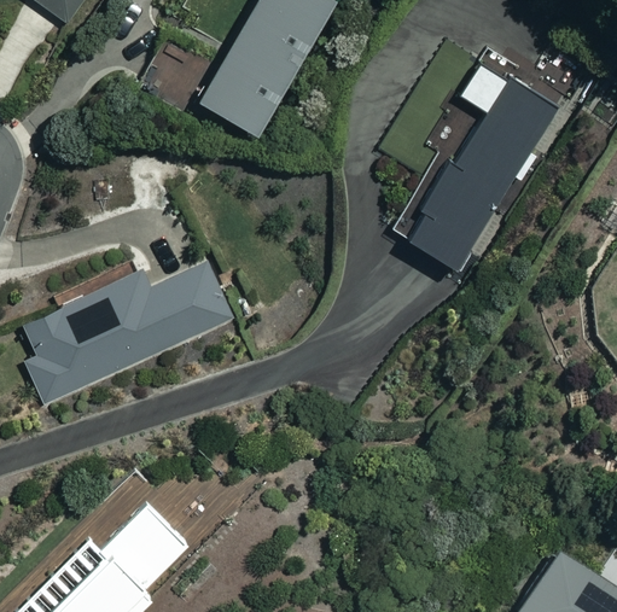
[(88,0),(33,0),(69,27),(88,0)]
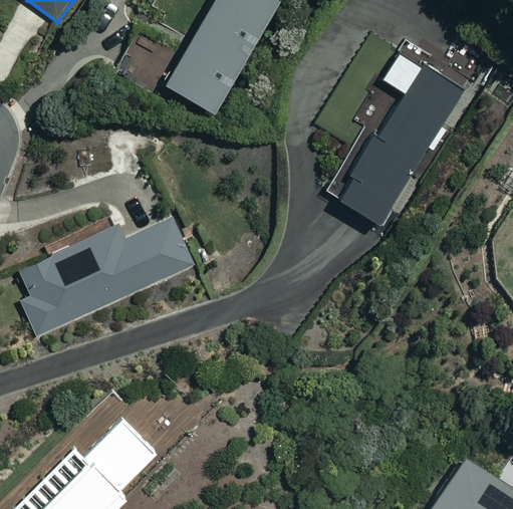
[(289,4),(282,0),(212,0),(166,80),(224,114),(289,4)]
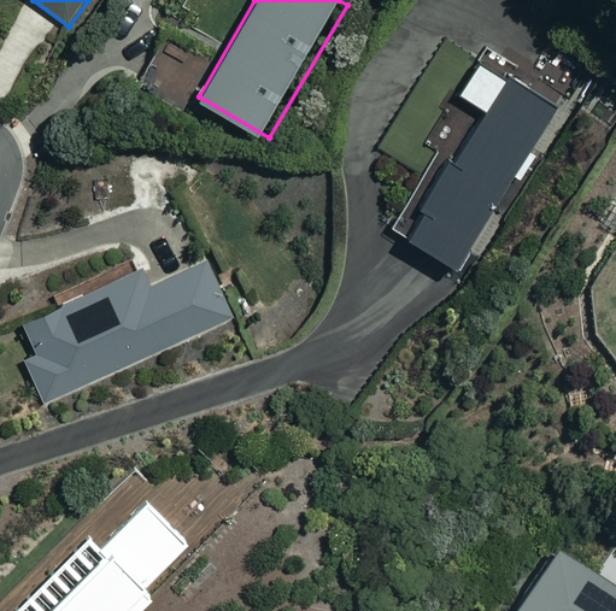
[(210,66),(163,41),(136,90),(183,116),(210,66)]
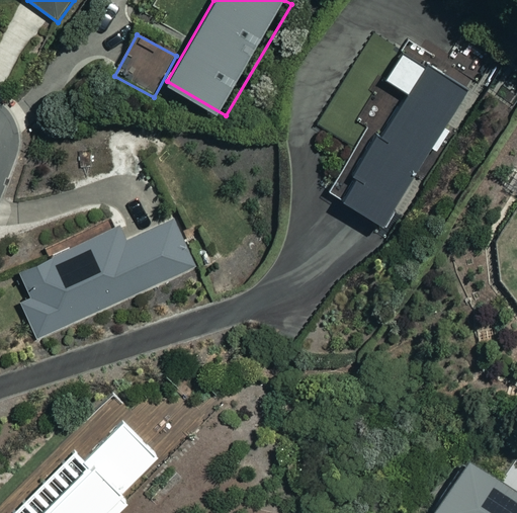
[(465,89),(404,50),(385,78),(404,90),(386,117),(380,113),(331,192),(385,228),(407,194),(401,190),(465,89)]
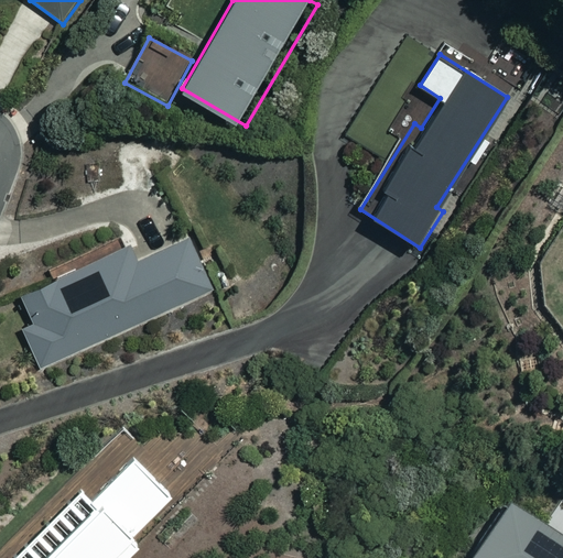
[(210,295),(187,242),(137,265),(128,247),(20,295),(33,325),(22,329),(41,371),(210,295)]
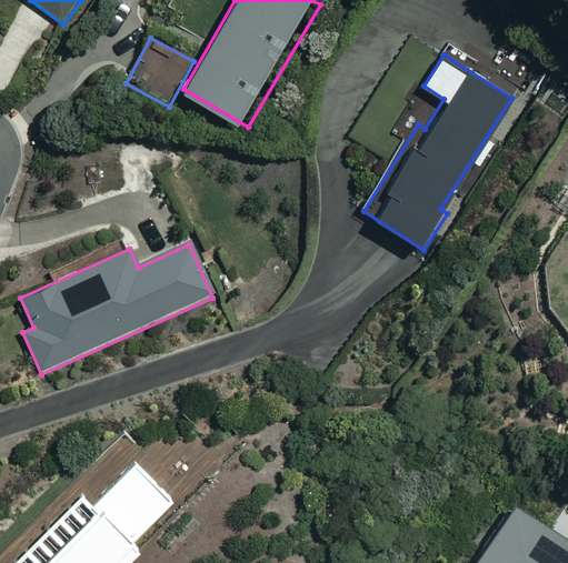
[(133,562),(139,558),(129,546),(175,501),(117,443),(6,555),(12,562),(133,562)]
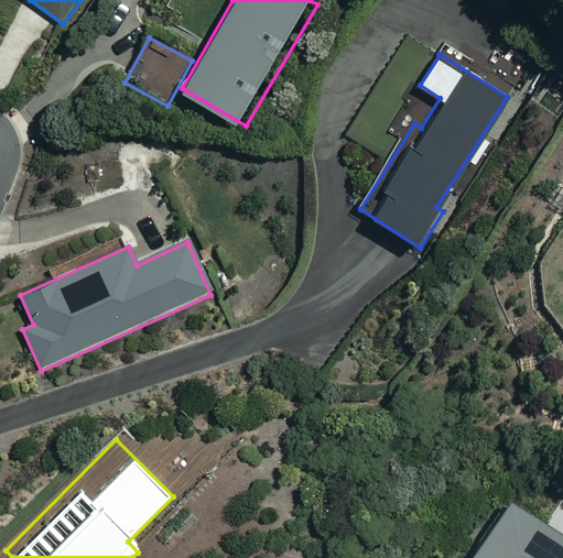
[(562,502),(549,524),(507,494),(464,557),(562,557),(562,502)]
